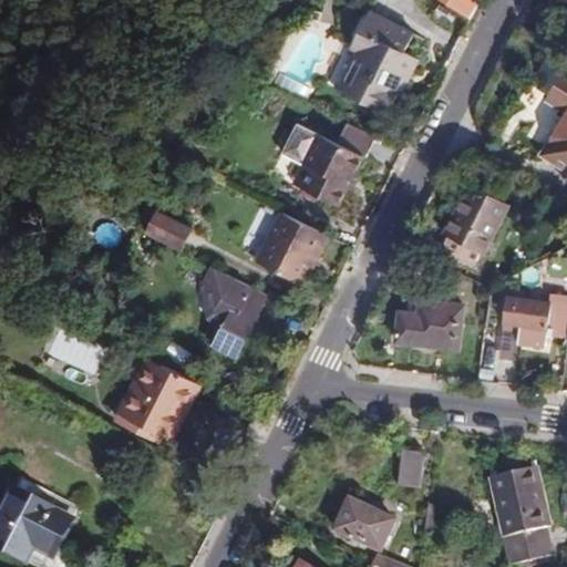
[(444,0),(471,17),(481,0),(444,0)]
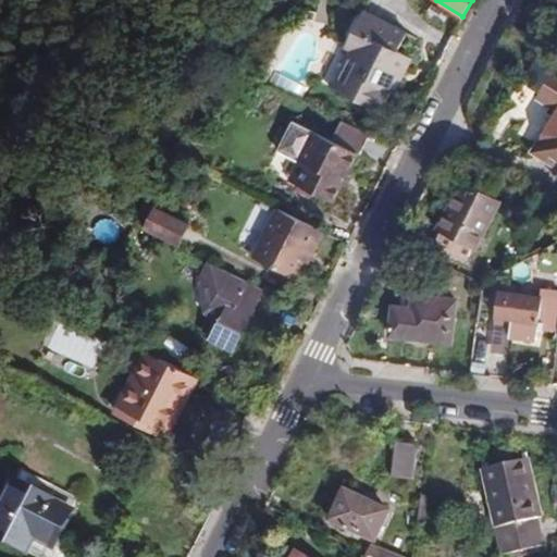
[(351,73),(342,93),(380,113),(400,75),(404,76),(412,58),(398,52),(407,33),(363,11),(344,47),(351,50),(343,69),(351,73)]
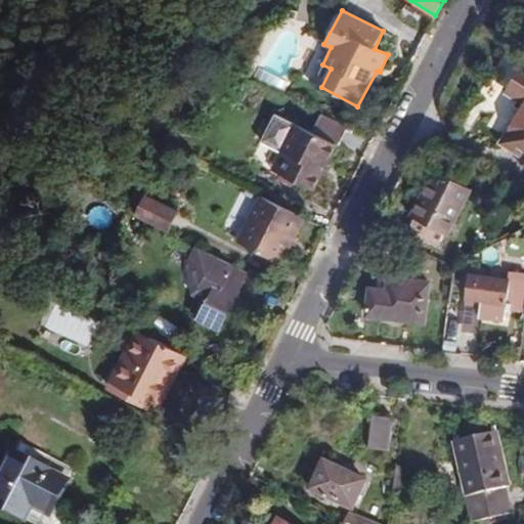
[(313,83),(321,87),(331,69),(322,64),(313,83)]
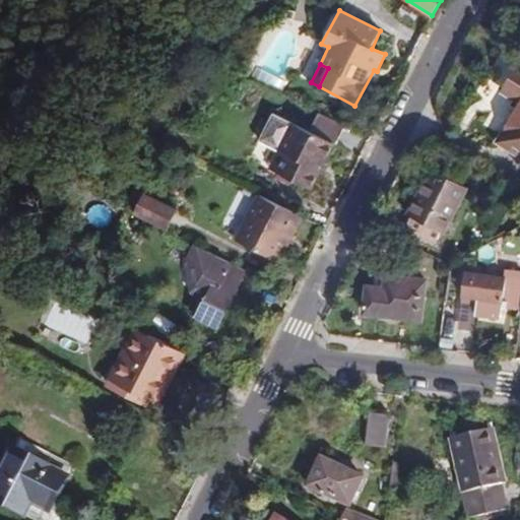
[(519,69),(507,90),(519,99),(519,107),(499,140),(519,153),(519,69)]
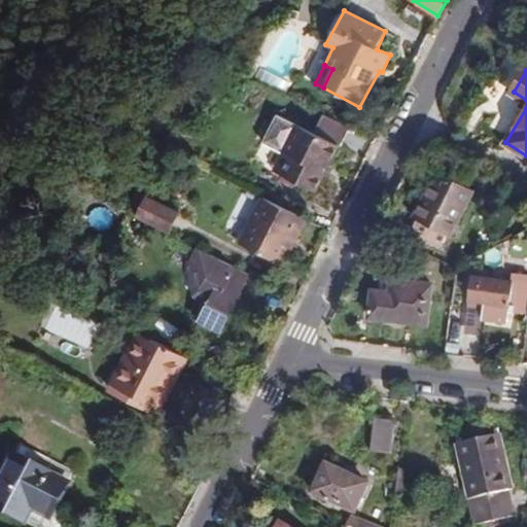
[(339,145),(338,144),(297,124),(283,151),(273,146),(264,165),(315,191),(339,145)]
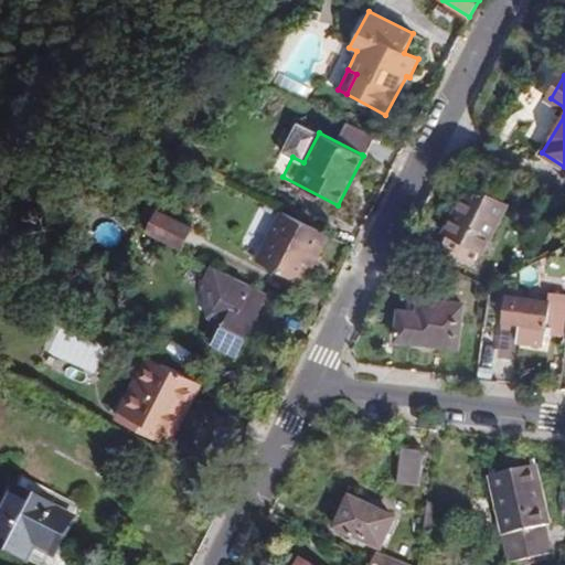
[(363,156),(391,169),(398,152),(370,139),(362,155),(363,156)]
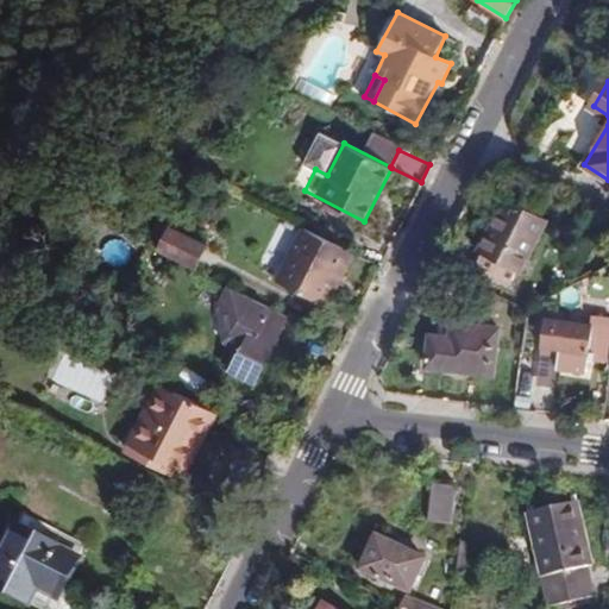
[(550,220),(503,196),(477,250),(482,252),(519,270),(522,272),(550,220)]
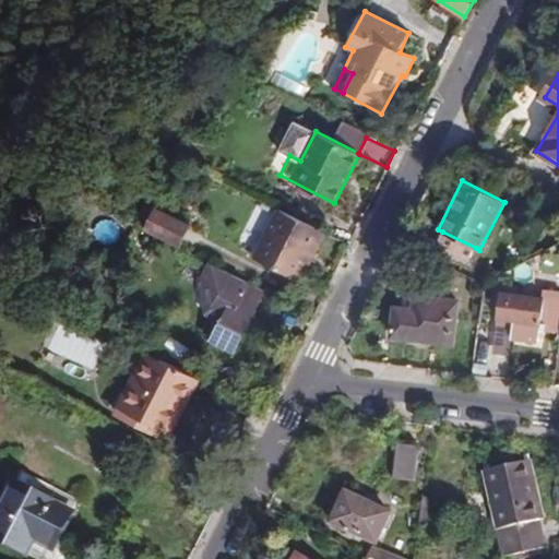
[(192,224),(156,206),(145,227),(181,246),(192,224)]
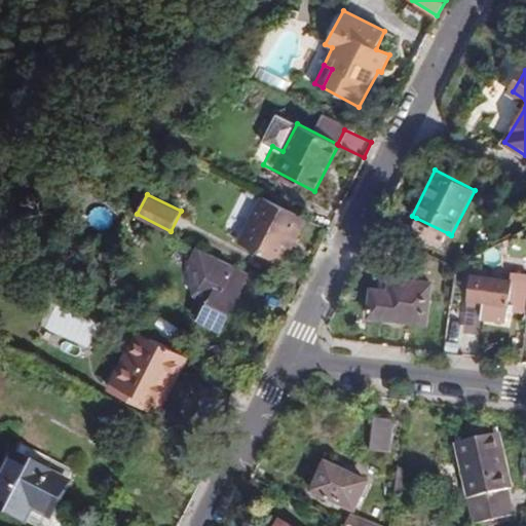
[(297,236),(306,219),(263,196),(239,242),(279,264),(294,235),(297,236)]
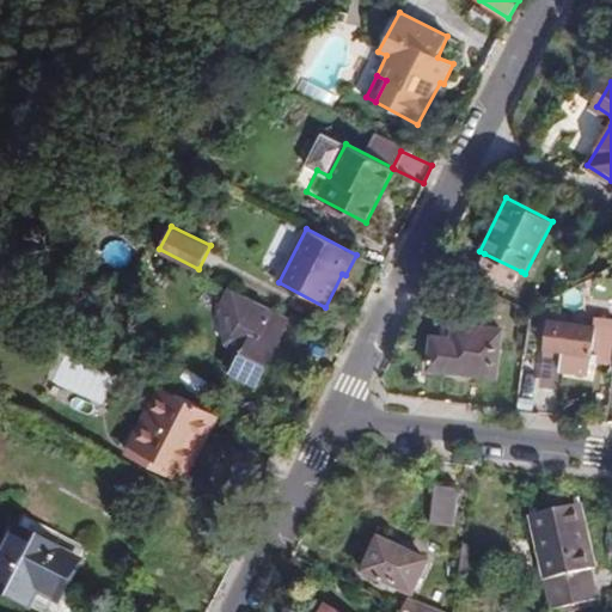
[(521,271),(484,254),(477,267),(514,286),(521,271)]
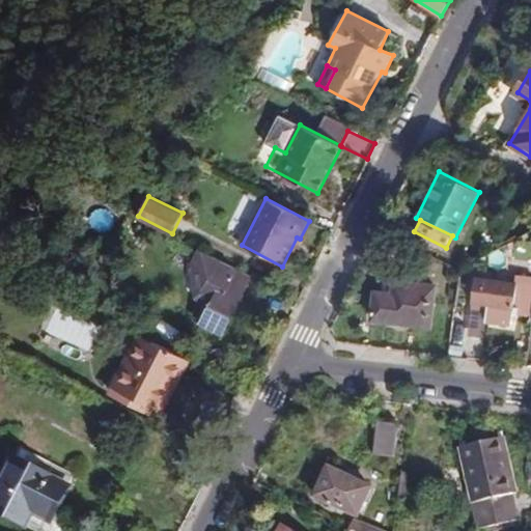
[(530,240),(524,240),(521,259),(530,260),(530,240)]
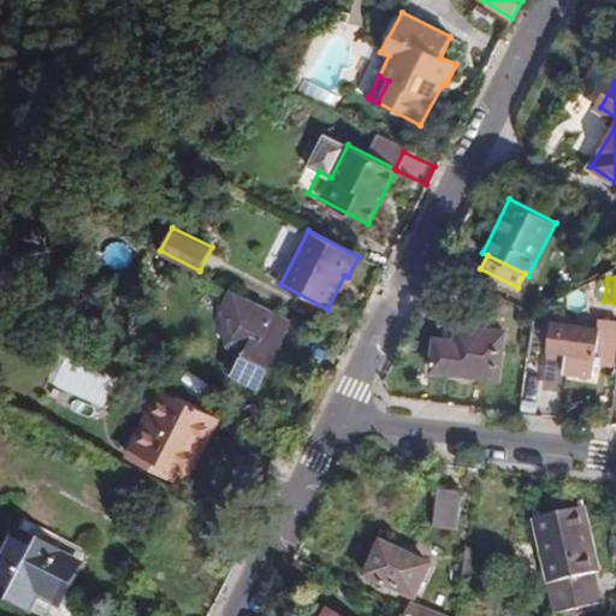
[(270,307),(235,289),(225,306),(229,344),(242,351),(246,354),(270,307)]
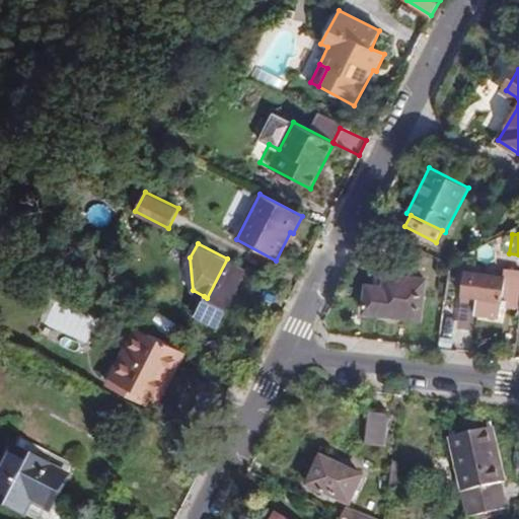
[(207,298),(204,296),(195,313),(218,324),(247,269),(227,258),(207,298)]
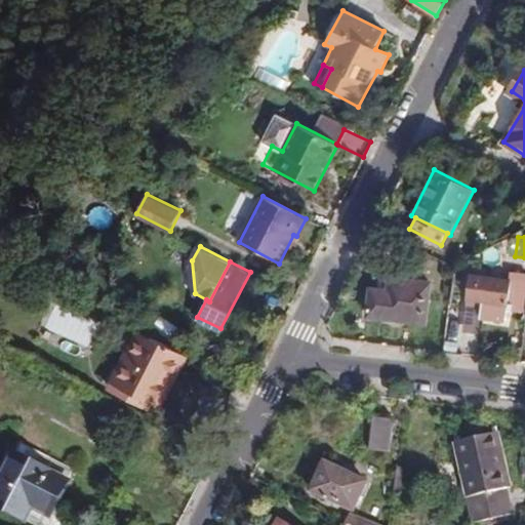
[(509,304),(511,280),(470,277),(468,299),(509,304)]
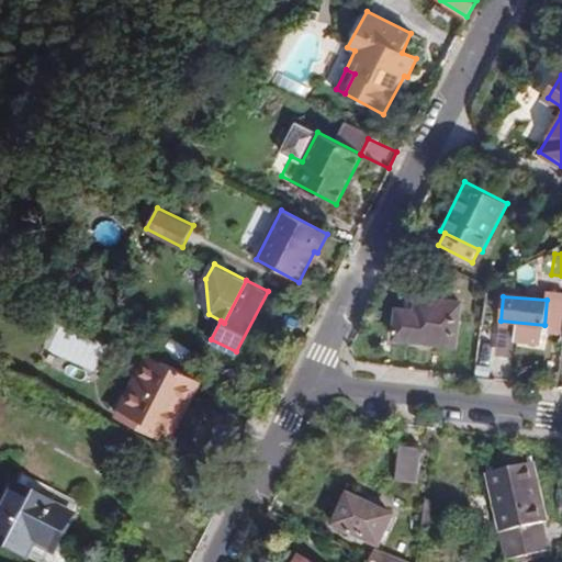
[(417,298),(416,312),(397,310),(394,339),(456,346),(460,303),(417,298)]
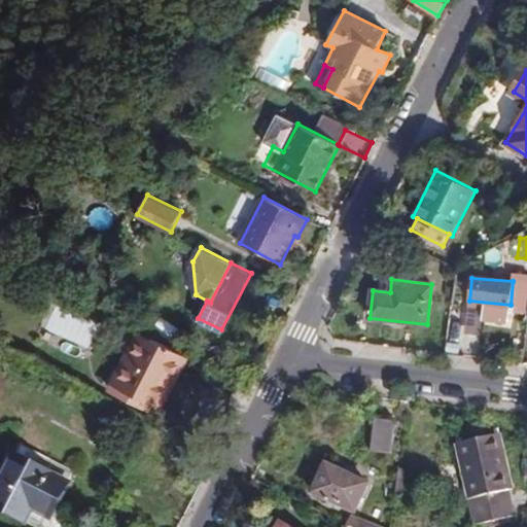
[(184,355),(137,331),(110,383),(153,405),(162,410),(170,393),(166,391),(184,355)]
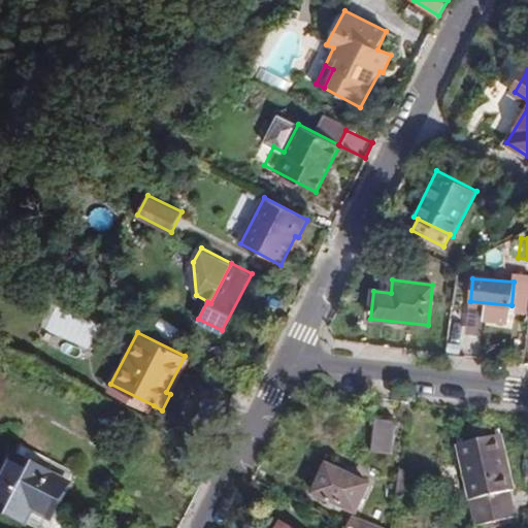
[(190,359),(185,356),(166,392),(170,394),(190,359)]
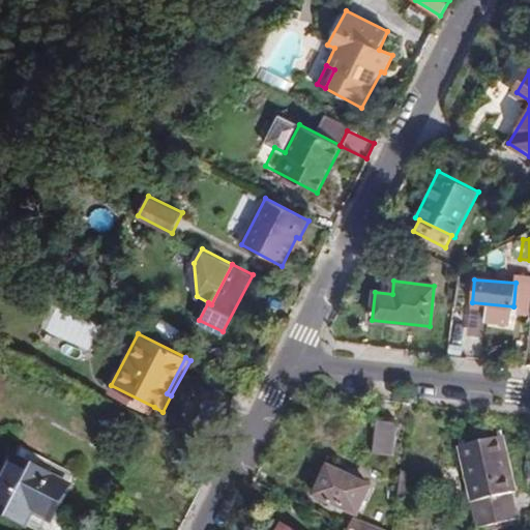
[(154,407),(111,385),(107,392),(150,414),(154,407)]
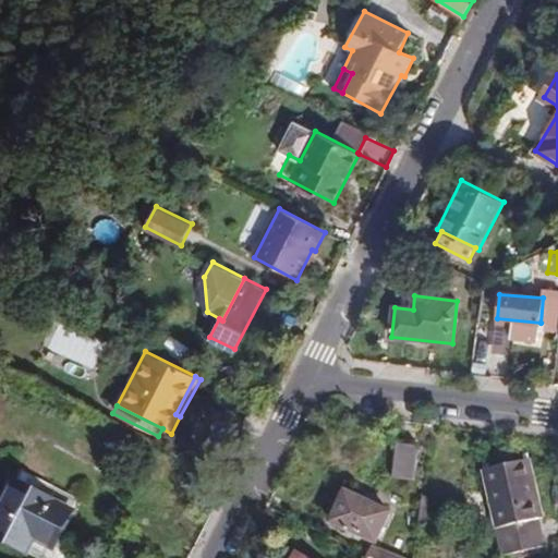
[(416,445),(396,441),(390,476),(412,481),(416,445)]
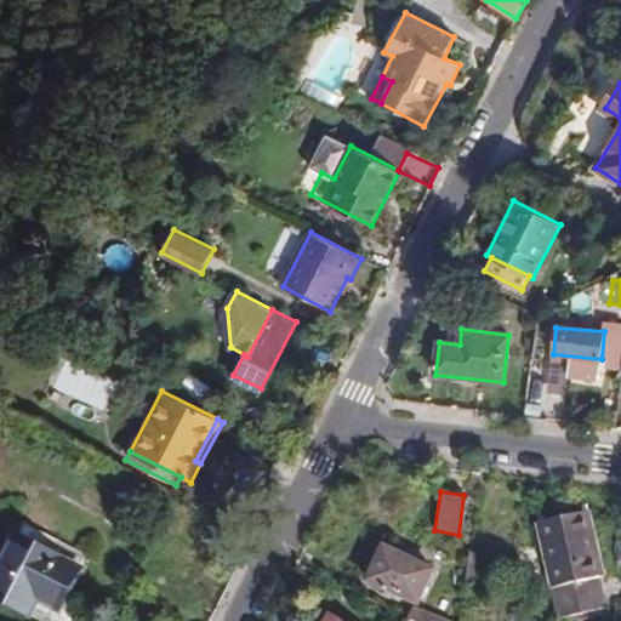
[(590,511),(536,523),(552,588),(553,588),(560,619),(607,608),(599,579),(604,577),(590,511)]
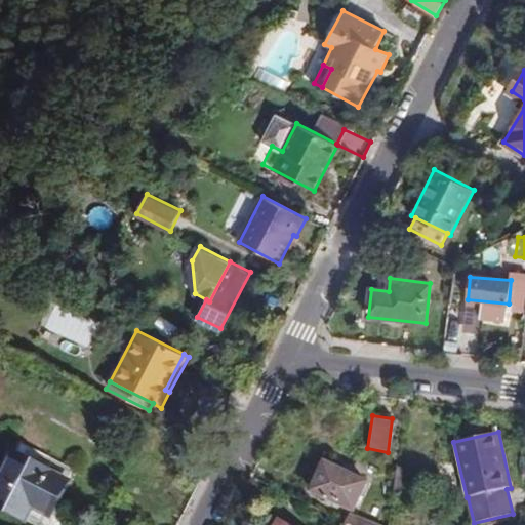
[(73,471),(21,444),(0,485),(0,508),(29,523),(33,524),(50,524),(57,511),(53,509),(73,471)]
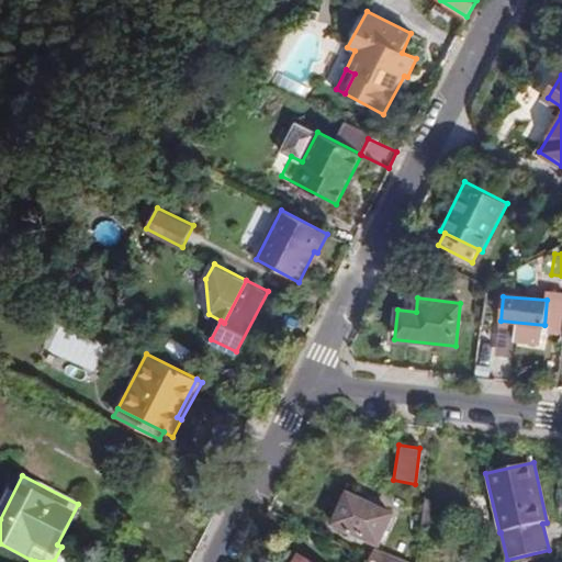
[(347,494),(333,525),(378,546),(392,515),(347,494)]
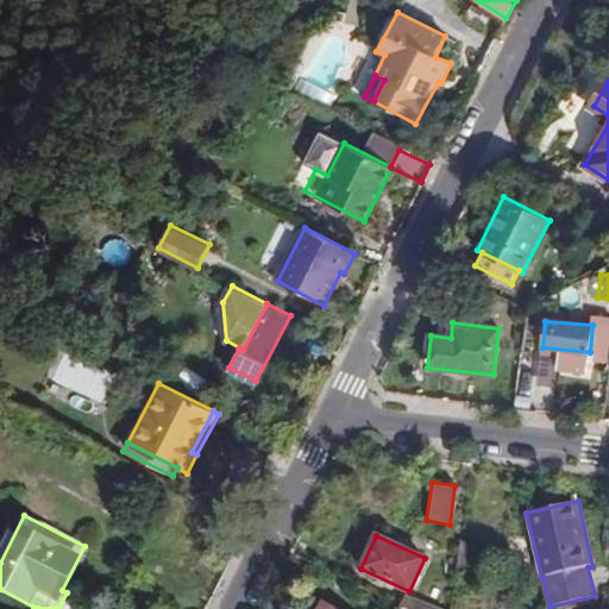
[(438,608),(406,596),(401,607),(406,608),(438,608)]
